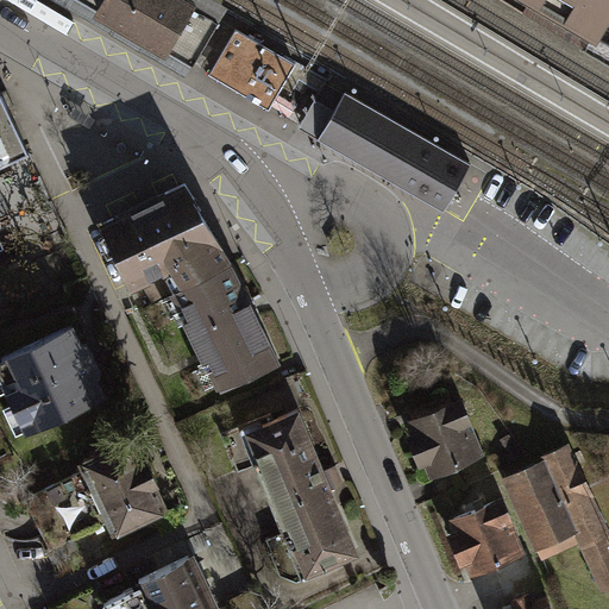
[(52,0),(184,76),(192,64),(168,51),(131,30),(95,8),(80,0),(209,0),(220,6),(214,17),(219,20),(228,5),(219,0),(52,0)]
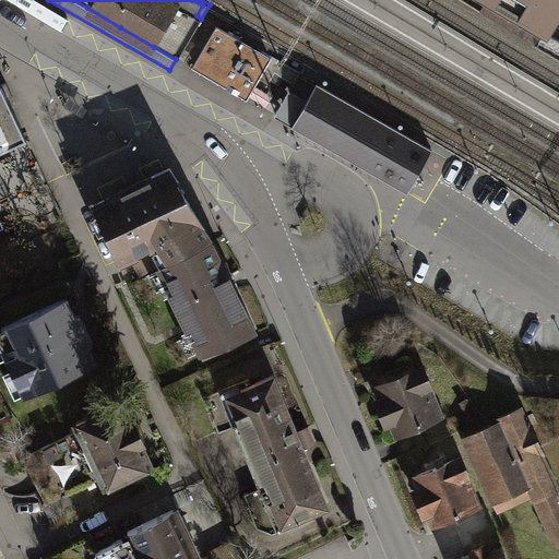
[(176,59),(177,60),(201,19),(197,15),(202,6),(192,0),(73,0),(87,8),(120,27),(154,47),(176,59)]
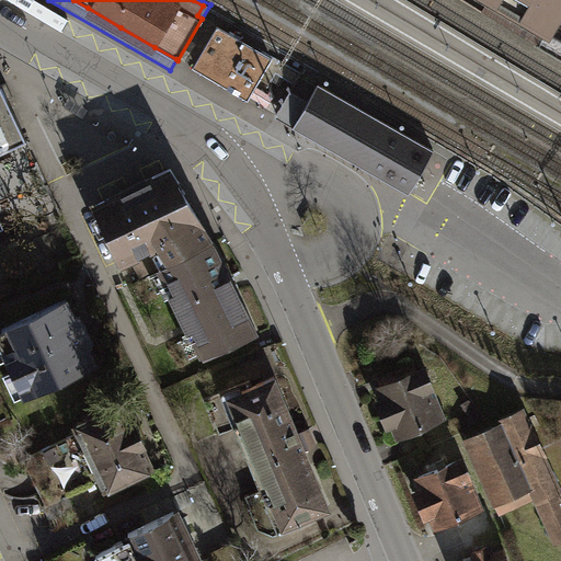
[(560,12),(560,0),(487,0),(482,9),(540,43),(547,31),(550,32),(560,12)]
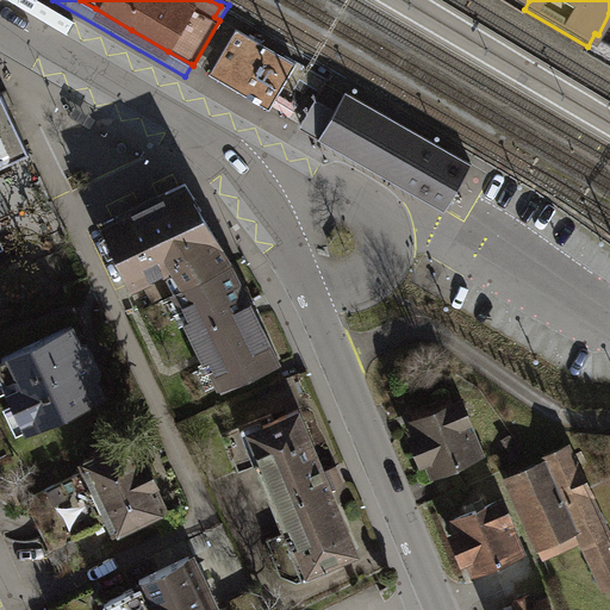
[(296,64),(236,30),(212,70),(272,105),(292,70),(296,64)]
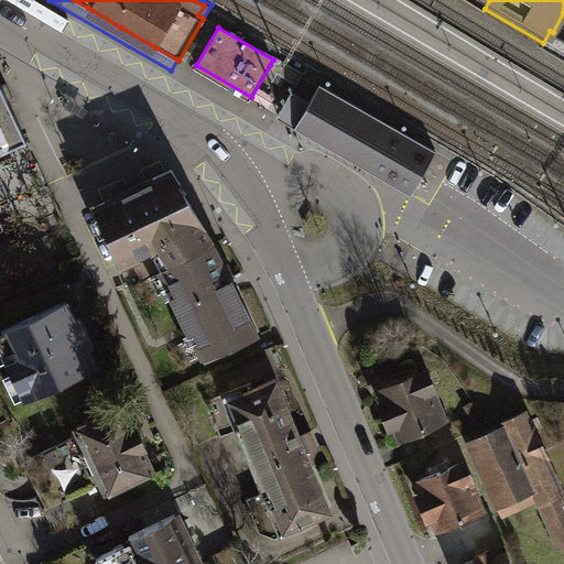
[(0,151),(26,139),(0,84),(0,83),(0,151)]
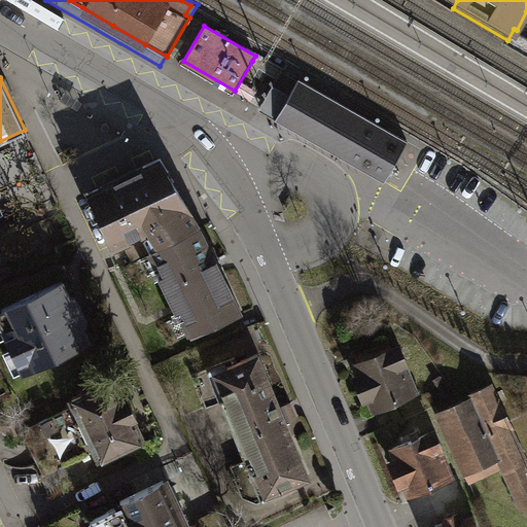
[(273,85),(259,110),(276,119),(385,182),(408,142),(300,79),(290,95),(273,85)]
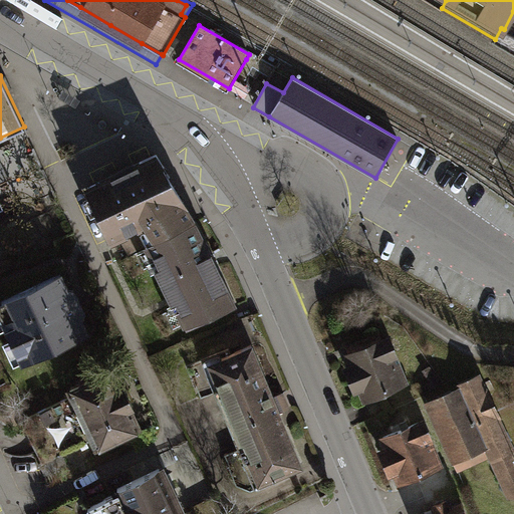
[(155,155),(88,189),(100,214),(96,215),(108,240),(143,224),(149,224),(156,239),(194,220),(155,155)]
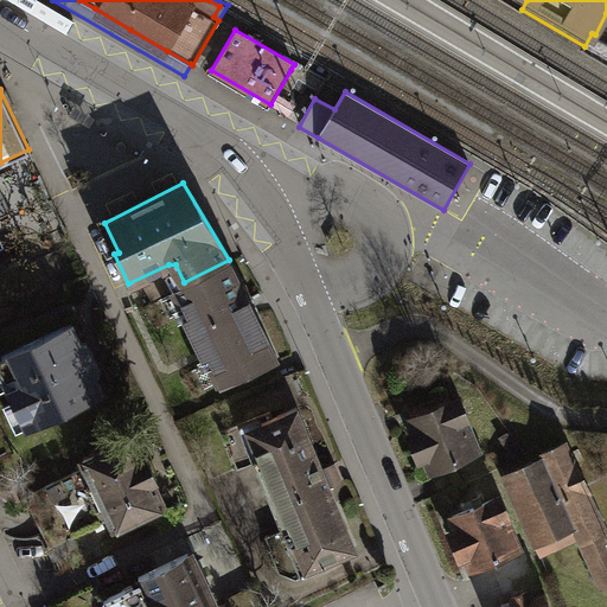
[(1,191),(0,191),(0,215),(10,210),(1,191)]
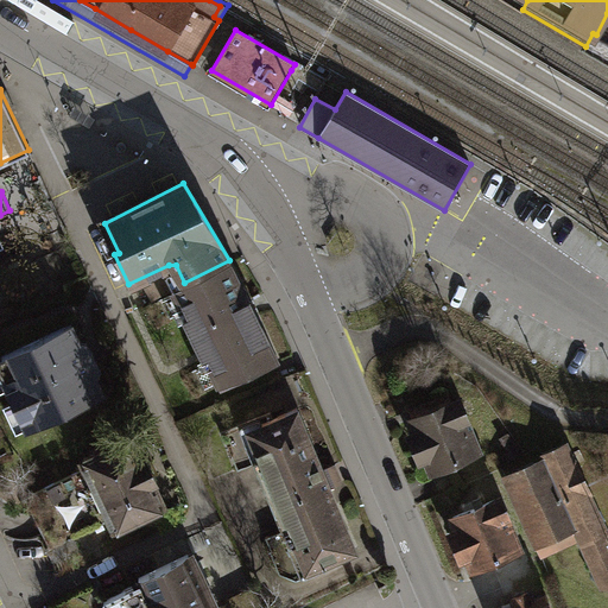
[(276,358),(229,260),(184,283),(171,289),(220,388),(252,373),(251,371),(276,358)]
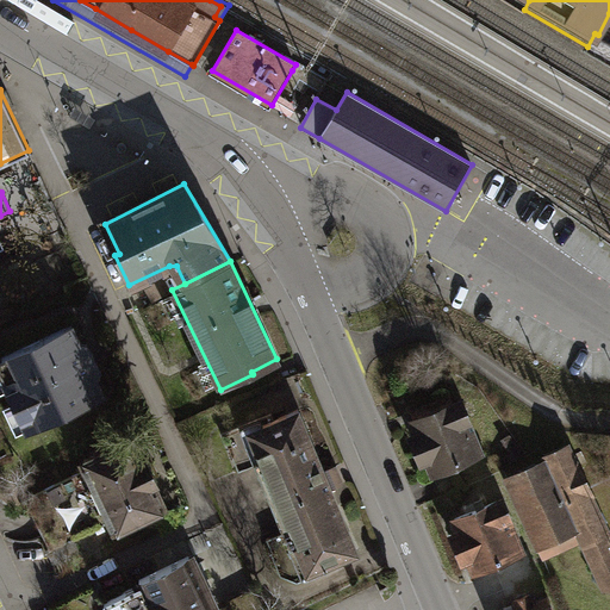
[(78,322),(1,359),(33,425),(111,388),(103,373),(106,365),(94,340),(86,337),(78,322)]
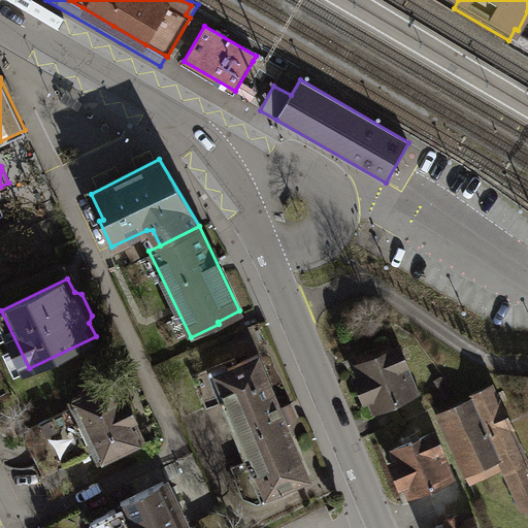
[(397,337),(350,358),(370,406),(415,387),(402,359),(406,357),(397,337)]
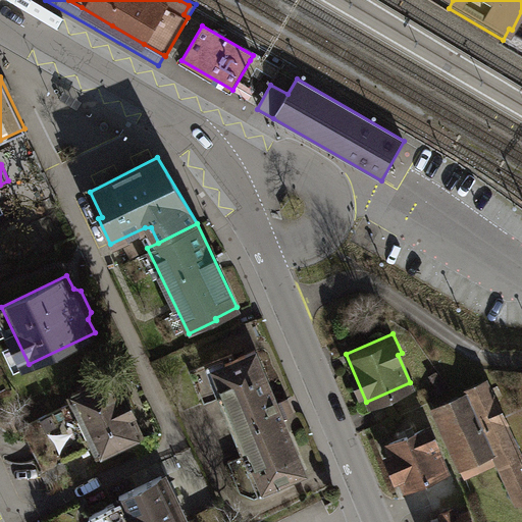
[(277,403),(255,351),(214,367),(224,390),(218,394),(249,467),(255,464),(264,486),(305,470),(282,418),(288,416),(281,402),(277,403)]
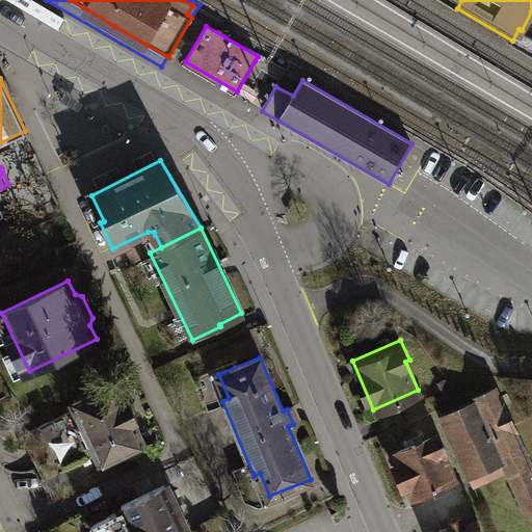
[(22,430),(45,482),(98,458),(101,464),(142,446),(132,424),(136,422),(126,399),(123,401),(113,381),(71,401),(74,406),(22,430)]
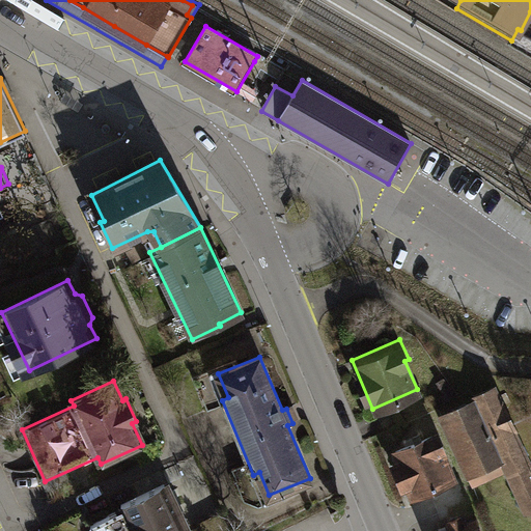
[(530,506),(530,468),(493,383),(472,393),(473,395),(437,412),(469,483),(504,468),(523,510),(530,506)]
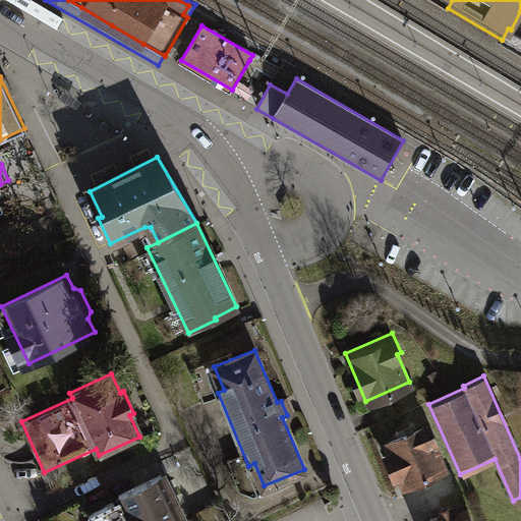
[(427,418),(380,439),(401,486),(444,468),(431,440),(436,439),(427,418)]
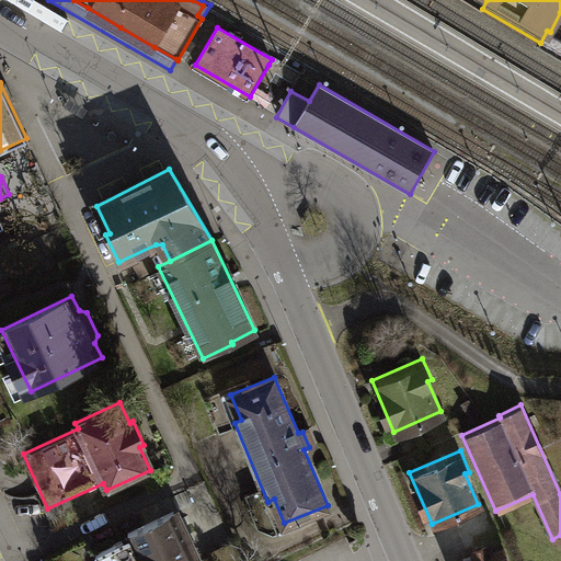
[(95,552),(100,560),(195,560),(173,512),(129,531),(132,536),(95,552)]
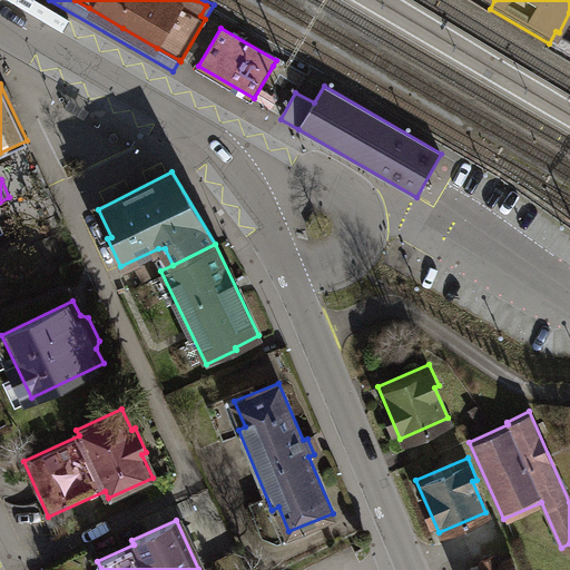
[(468,569),(517,569),(510,553),(500,558),(495,548),(475,556),(480,566),(468,569)]
